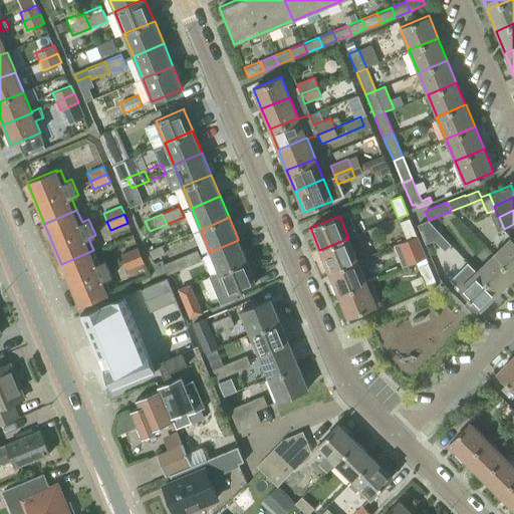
[(407,240),(417,236),(410,218),(400,222),(407,240)]
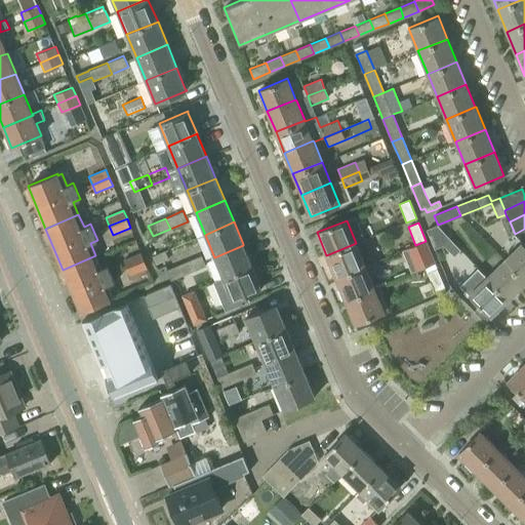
[(427,229),(434,247),(444,243),(436,225),(427,229)]
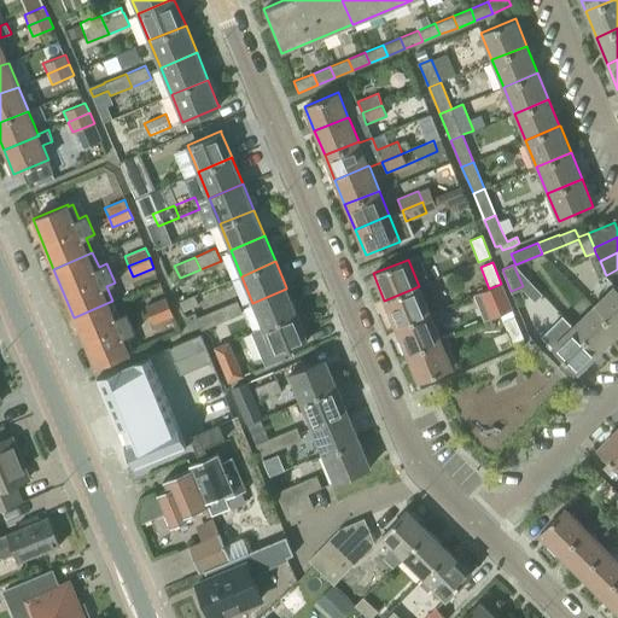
[(594,304),(617,328),(617,287),(614,284),(594,304)]
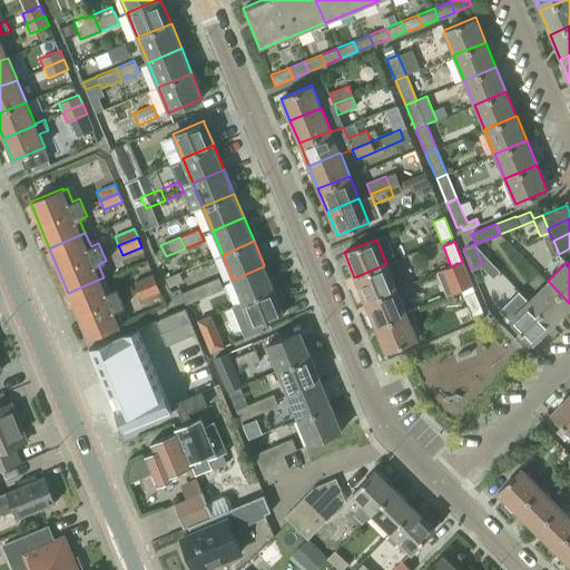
[(396,288),(386,264),(354,277),(365,302),(396,288)]
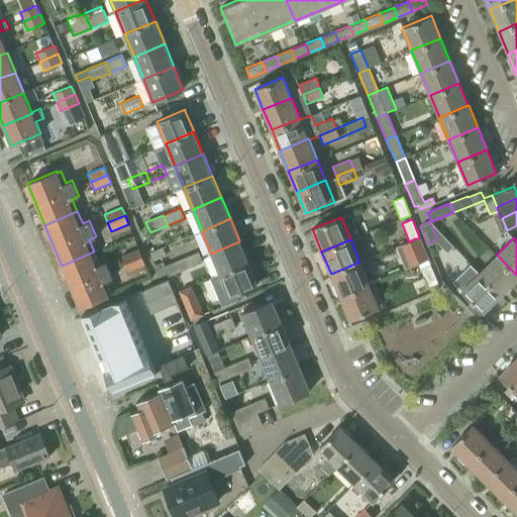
[(418,263),(428,259),(421,240),(411,244),(418,263)]
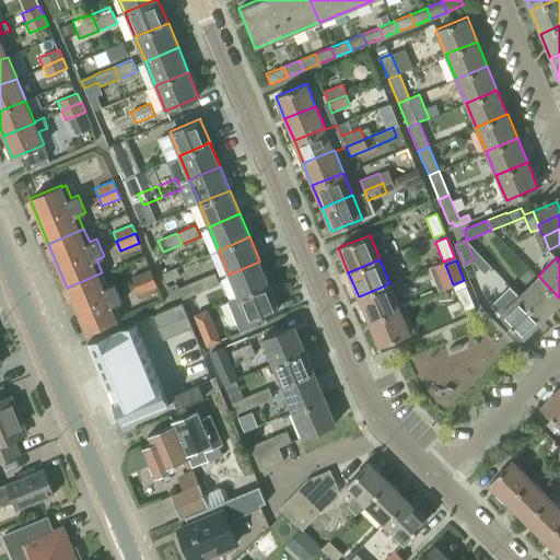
[(269,286),(259,263),(259,261),(229,275),(238,299),(269,286)]
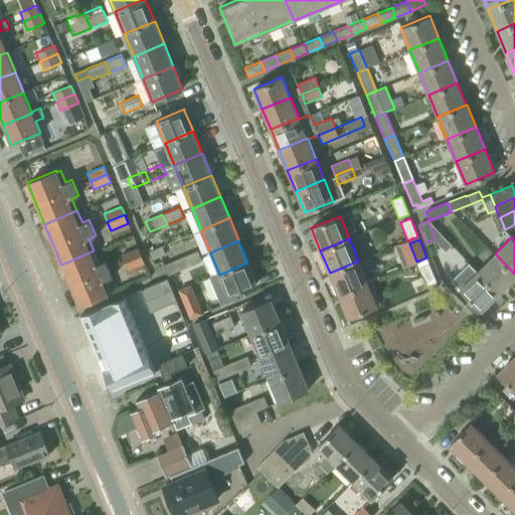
[(124,263),(141,255),(138,247),(121,254),(124,263)]
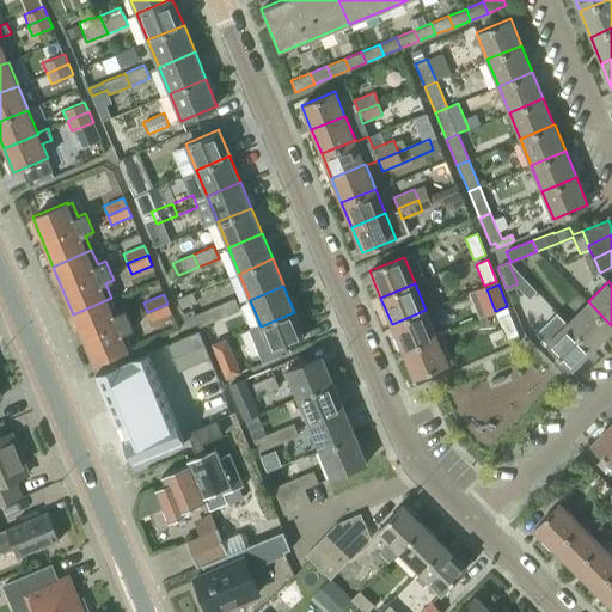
[(219,318),(240,310),(234,297),(214,305),(219,318)]
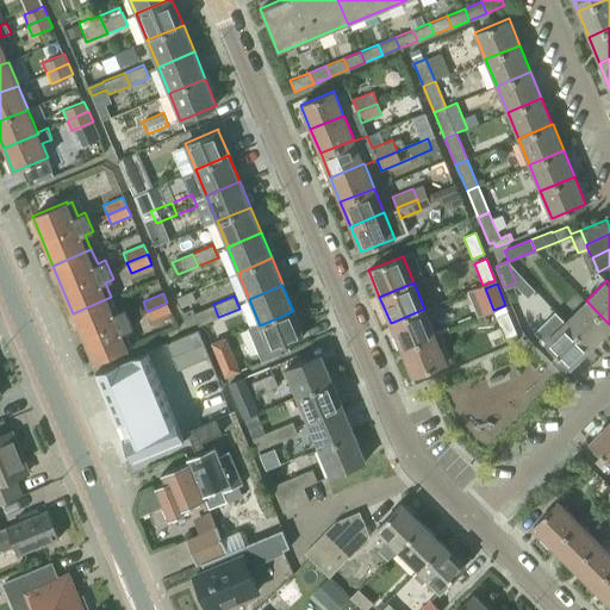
[(117,311),(111,297),(73,313),(94,362),(128,348),(128,347),(131,346),(125,331),(134,328),(125,309),(117,311)]
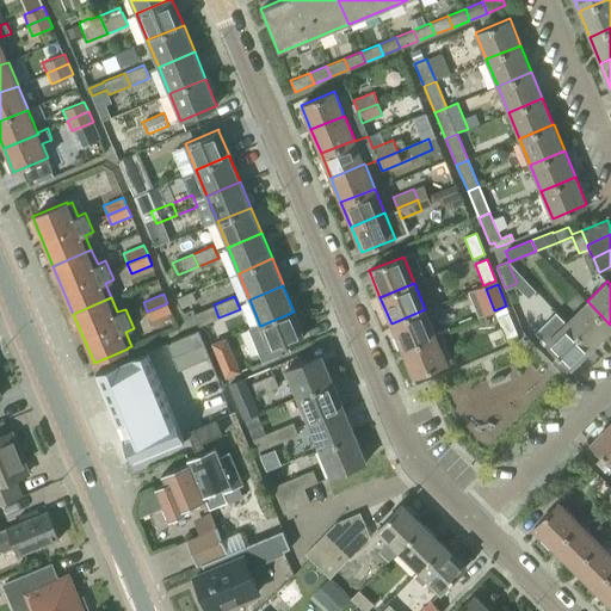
[(592,347),(610,328),(610,325),(587,301),(567,321),(592,347)]
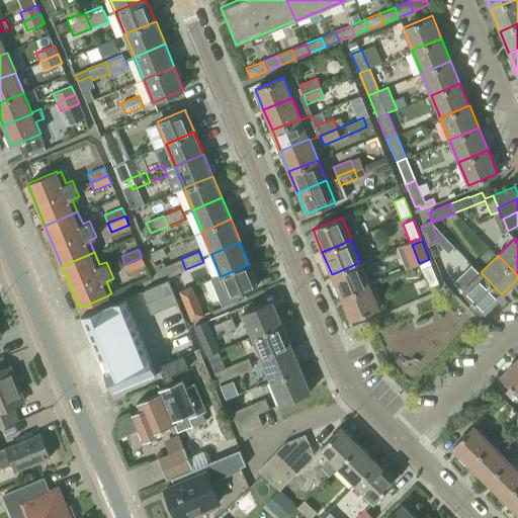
[(124,264),(128,272),(146,265),(142,257),(124,264)]
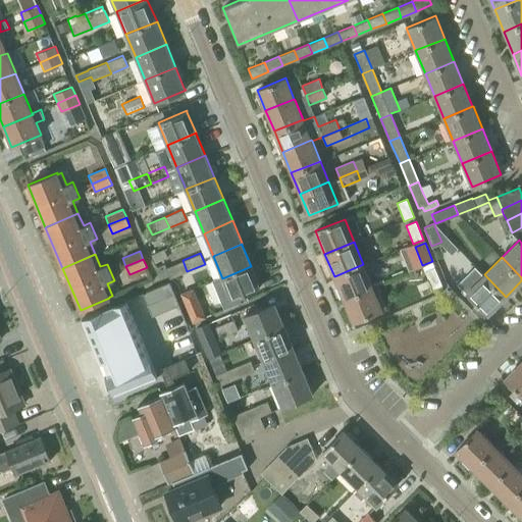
[(165,268),(169,278),(187,271),(183,260),(165,268)]
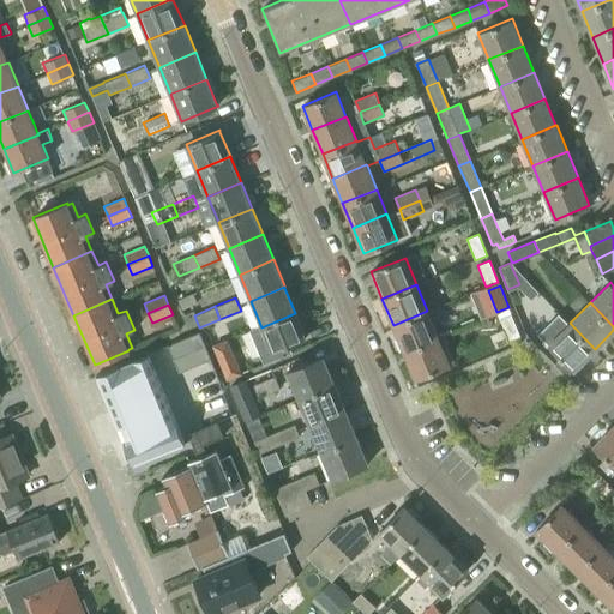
[(509,341),(519,336),(521,335),(509,307),(497,312),(509,341)]
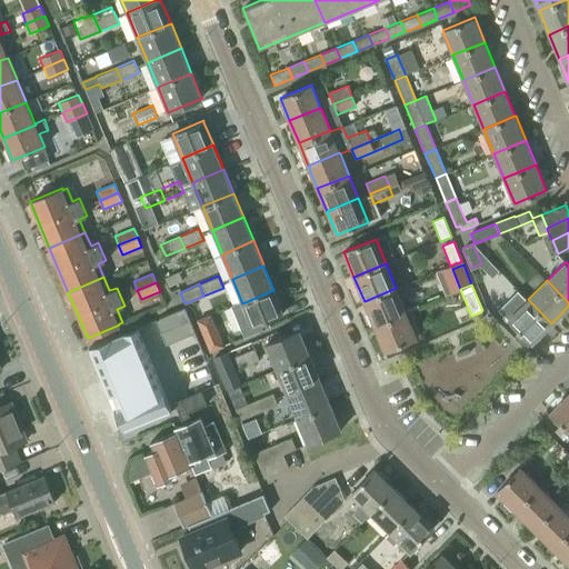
[(406,312),(406,311),(396,288),(365,301),(375,326),(406,312)]
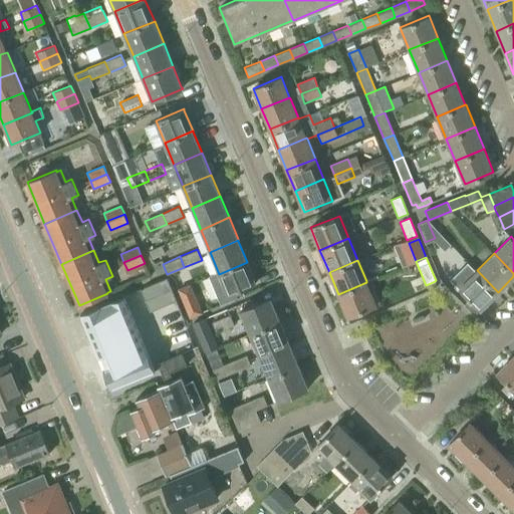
[(247,262),(219,274),(228,294),(256,283),(247,262)]
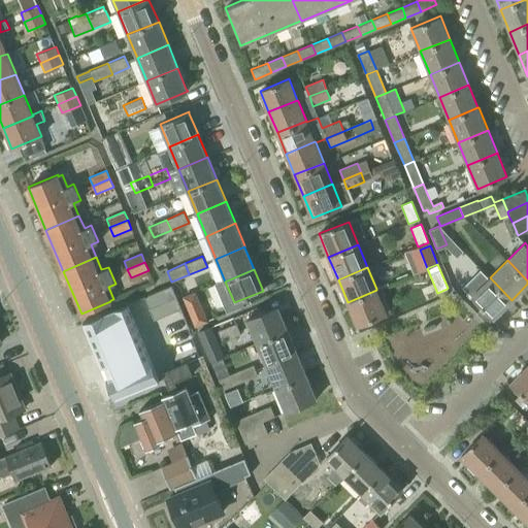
[(493,319),(512,300),(490,277),(471,296),(493,319)]
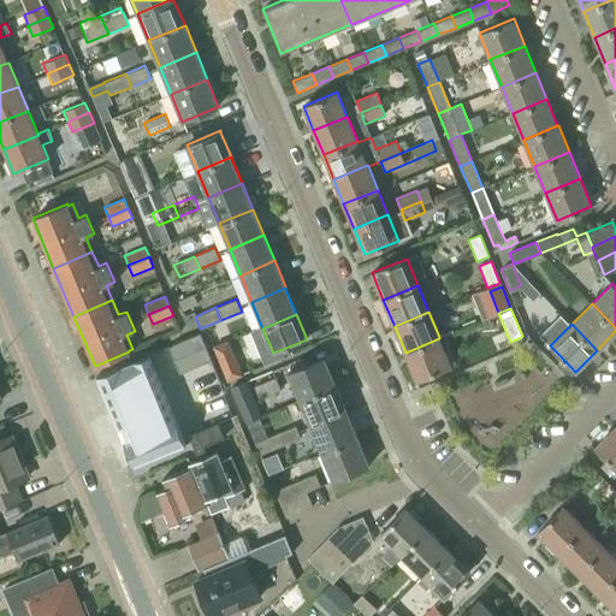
[(446,341),(442,342),(439,338),(406,353),(416,379),(450,365),(444,348),(449,347),(446,341)]
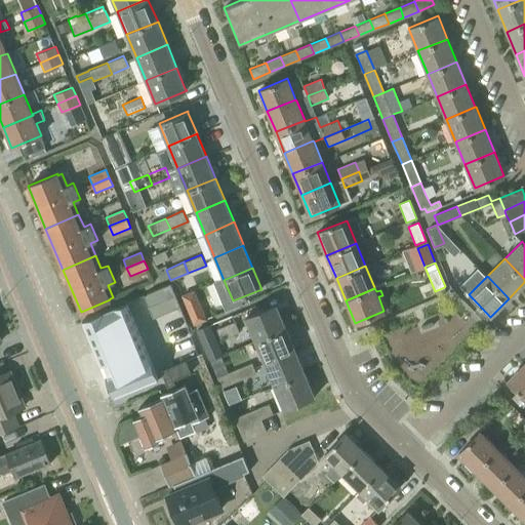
[(204,313),(223,306),(218,294),(200,301),(204,313)]
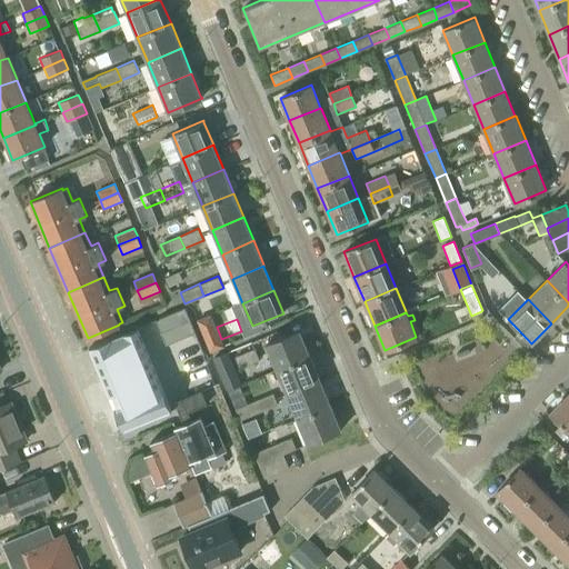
[(99,342),(89,347),(109,395),(112,393),(118,407),(115,408),(123,429),(171,410),(138,327),(125,332),(125,333),(111,339),(111,338),(102,341),(99,342)]
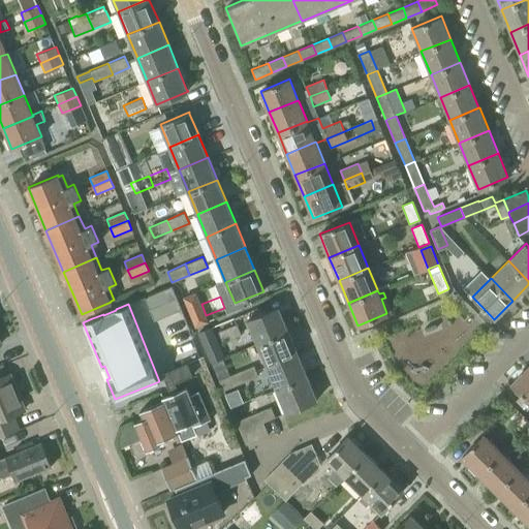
[(257,342),(287,330),(278,306),(247,319),(257,342)]
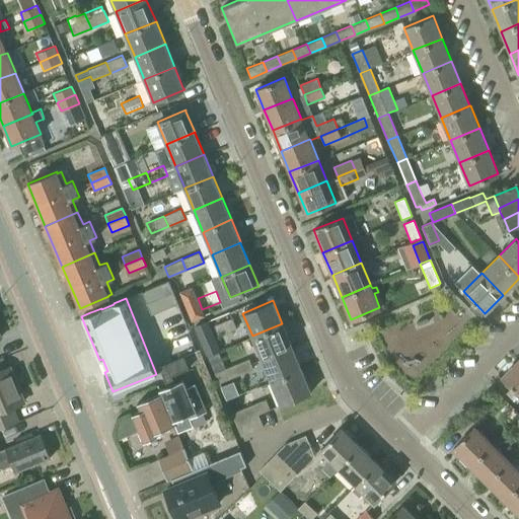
[(232,317),(214,324),(219,336),(236,327),(232,317)]
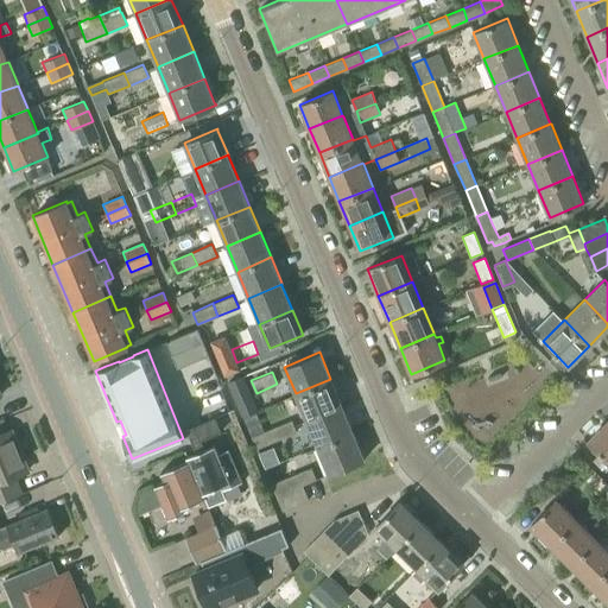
[(342,405),(331,379),(330,379),(296,393),(306,419),(342,405)]
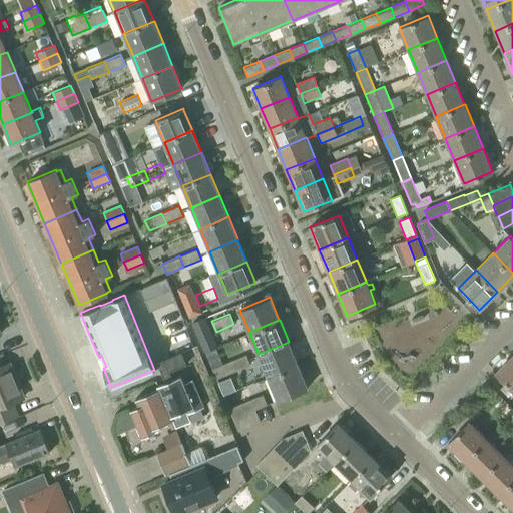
[(298,364),(289,342),(259,354),(268,376),(298,364)]
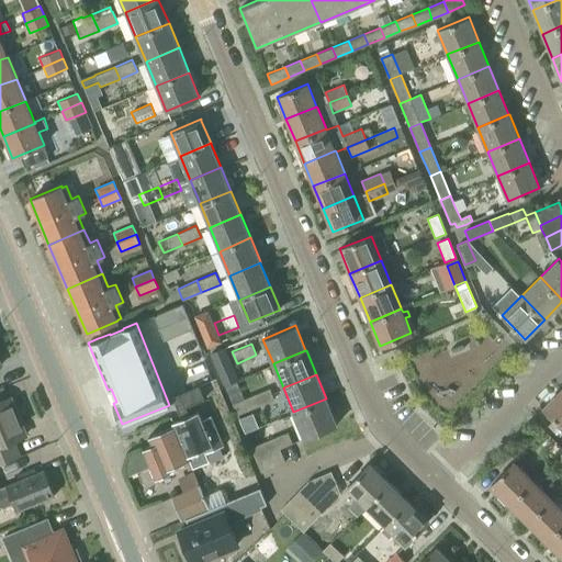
[(232,403),(240,400),(234,381),(225,384),(232,403)]
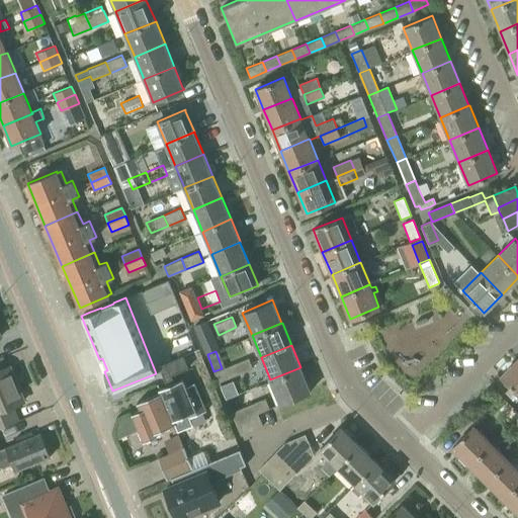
[(166,385),(158,389),(160,393),(166,406),(172,421),(173,420),(174,424),(178,432),(192,426),(189,418),(206,411),(194,382),(185,385),(182,378),(174,381),(171,374),(188,367),(184,358),(183,356),(183,355),(165,362),(166,365),(167,367),(160,370),(161,371),(164,379),(166,385)]
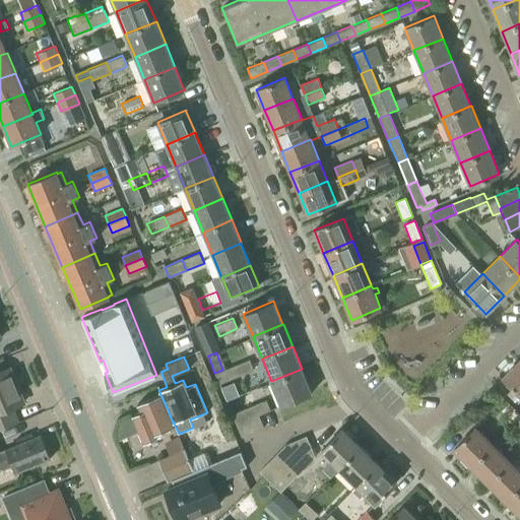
[(237,376),(254,369),(250,359),(233,366),(237,376)]
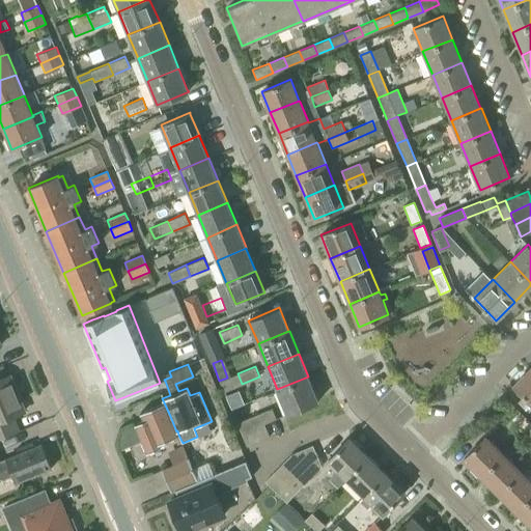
[(530,402),(530,367),(513,385),(530,402)]
